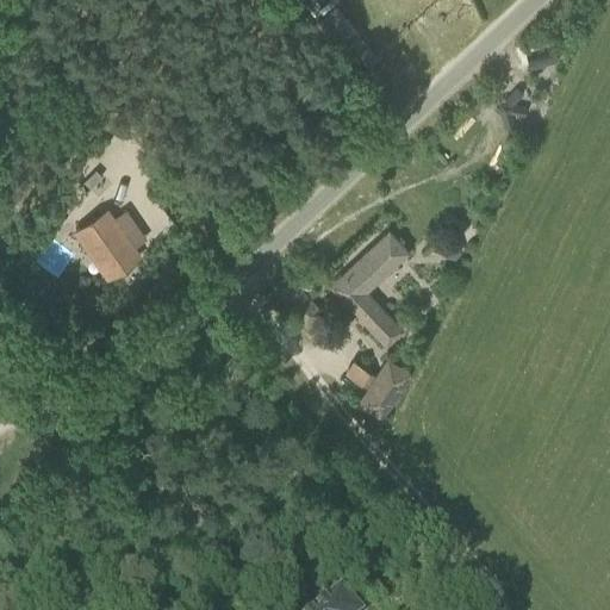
[(358,35),(349,25),(337,36),(346,44),(341,48),(361,70),(380,55),(360,32),(358,35)]
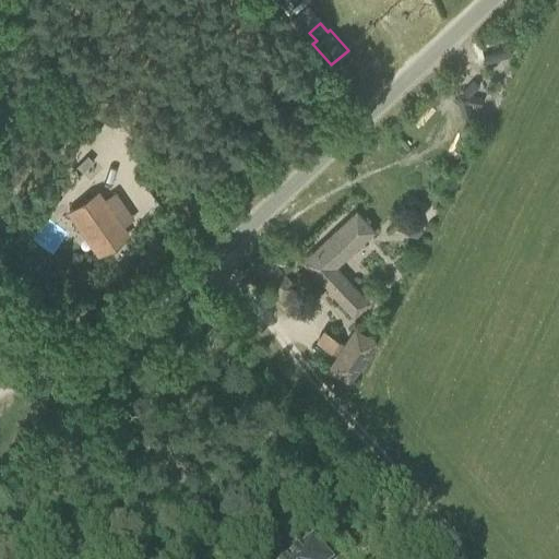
[(74,164),(83,173),(92,163),(83,154),(74,164)]
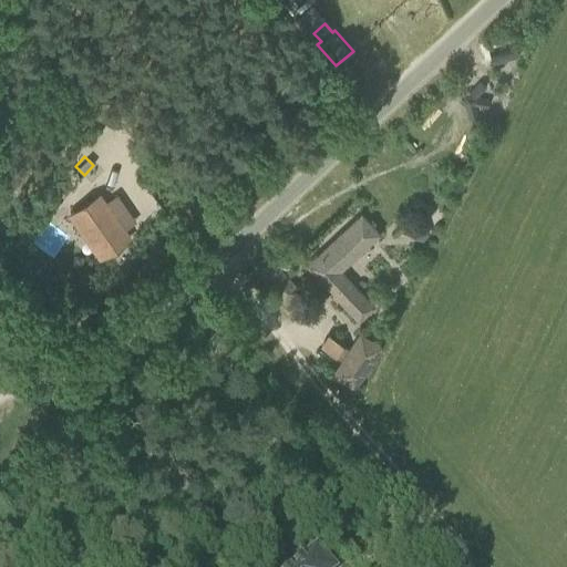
[(101,260),(132,238),(100,192),(69,214),(101,260)]
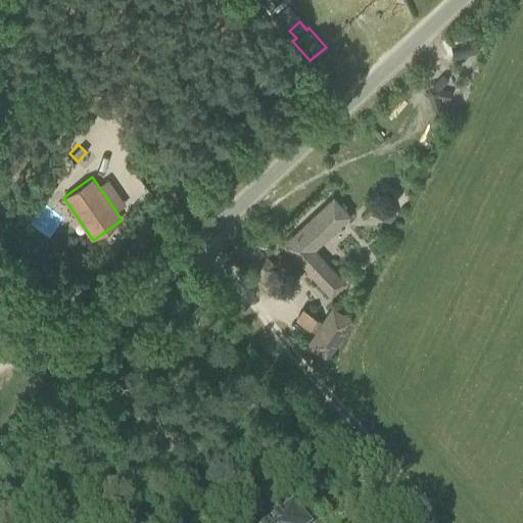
[(331,297),(345,283),(314,249),(350,216),(333,197),(282,245),(331,297)]
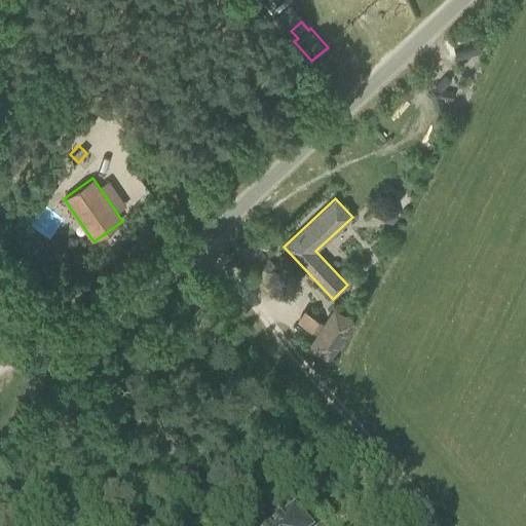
[(33,224),(51,238),(66,219),(47,204),(33,224)]
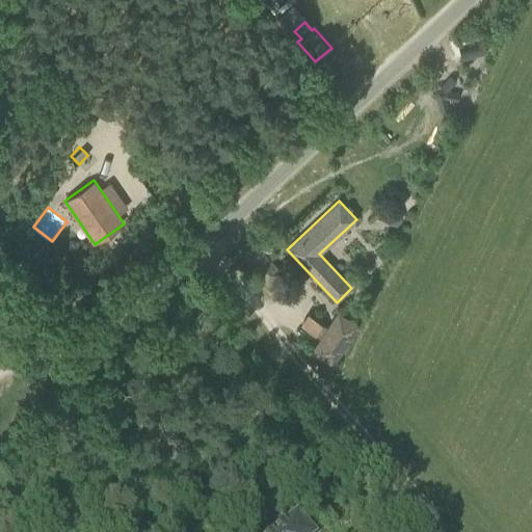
[(386,215),(388,223),(388,224),(396,227),(399,224),(403,220),(402,219),(402,218),(402,216),(400,211),(400,210),(396,209),(392,208),(392,209),(386,215)]
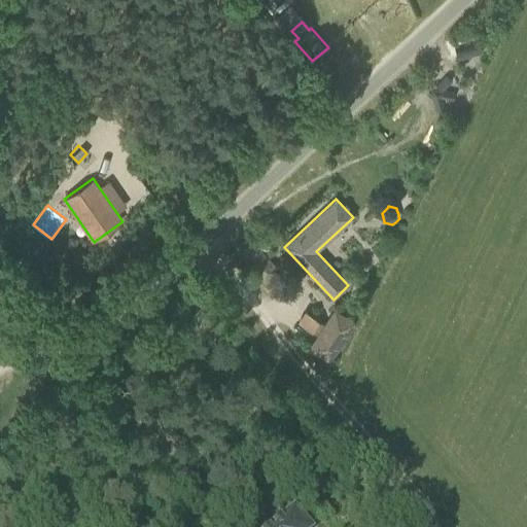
[(266,283),(280,270),(250,238),(236,251),(266,283)]
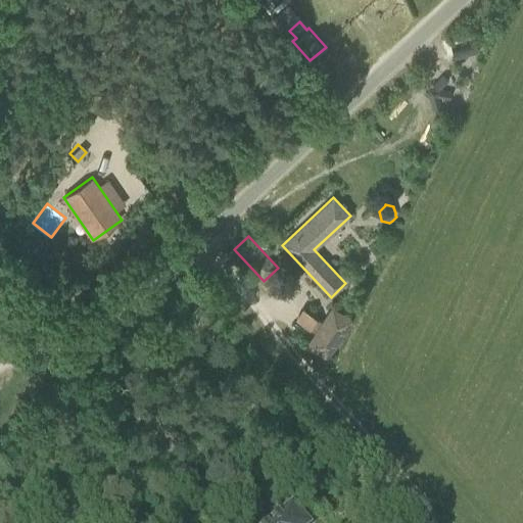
[(328,362),(354,321),(332,305),(304,346),(328,362)]
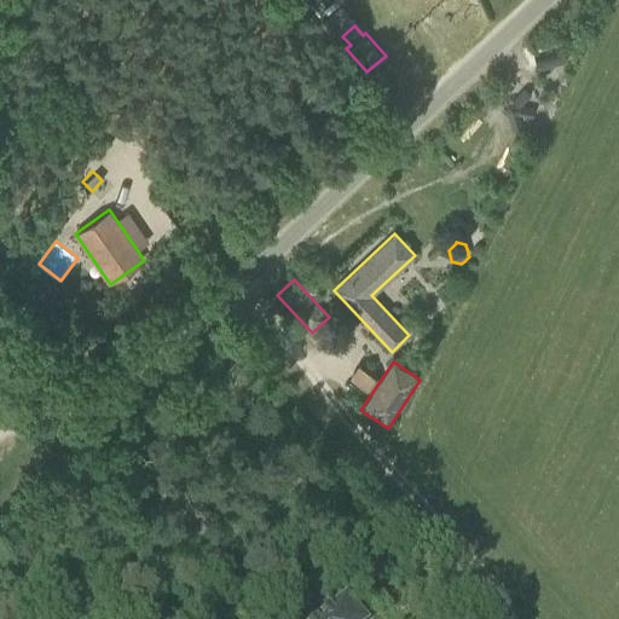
[(364,618),(348,600),(323,618),(364,618)]
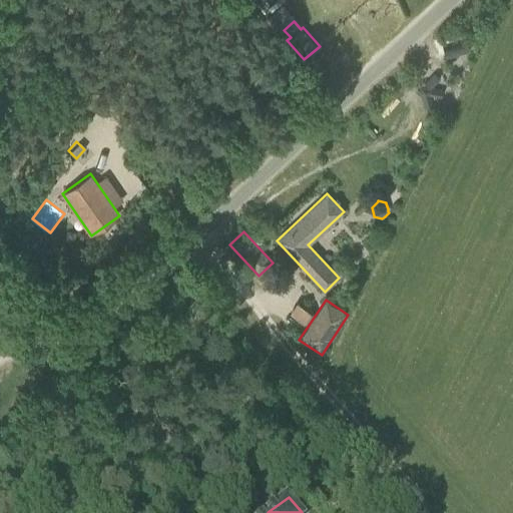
All buildings are outlined.
